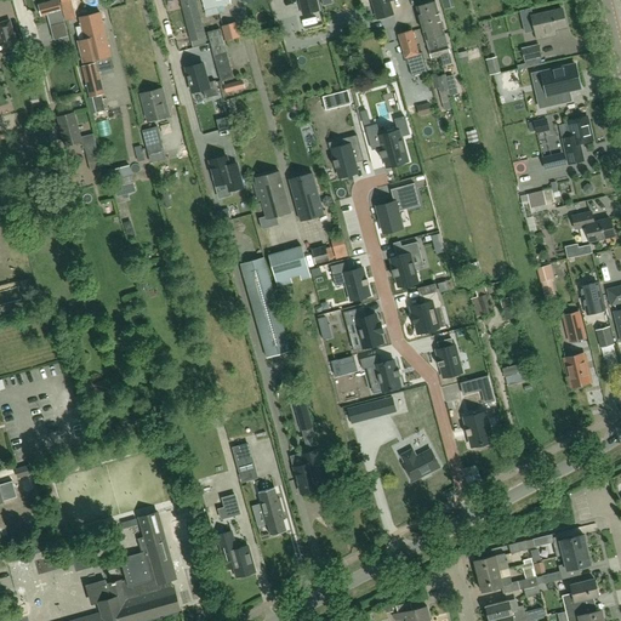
[(72,0),(66,0),(62,1),(67,20),(77,16),(72,0)]
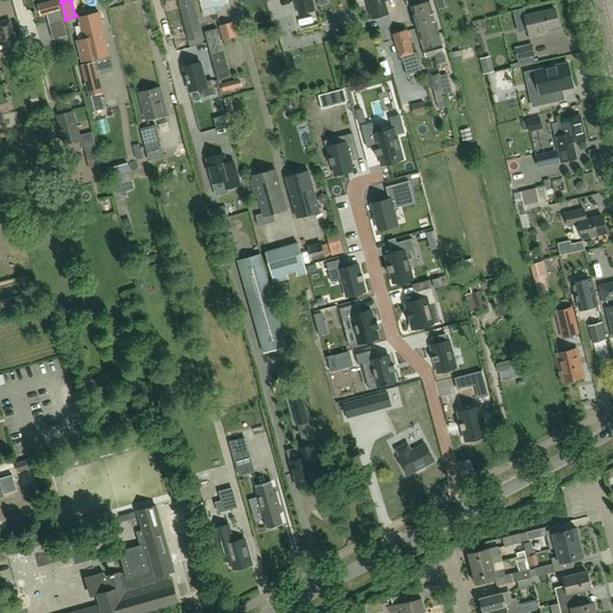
[(178,0),(184,20),(189,40),(190,46),(204,42),(202,37),(204,36),(202,35),(194,0),(178,0)]
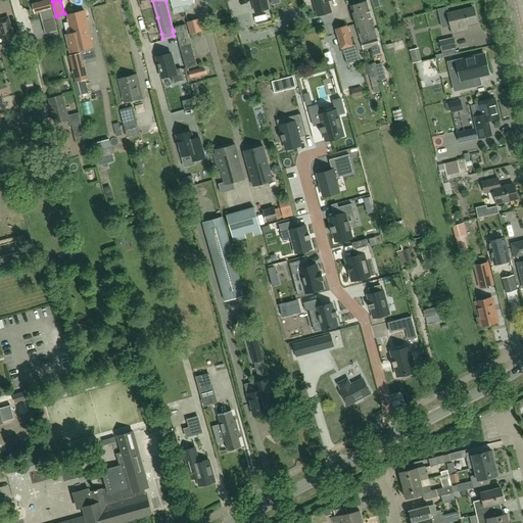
[(170,0),(173,9),(174,8),(175,14),(185,11),(185,9),(184,6),(182,0),(170,0)]
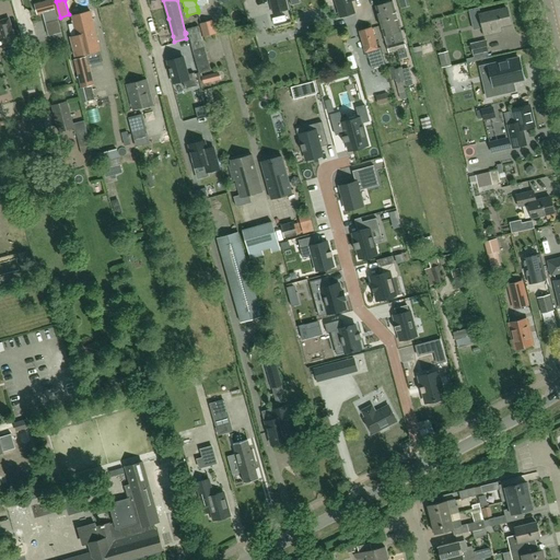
[(269,0),(272,15),(289,11),(286,0),(269,0)]
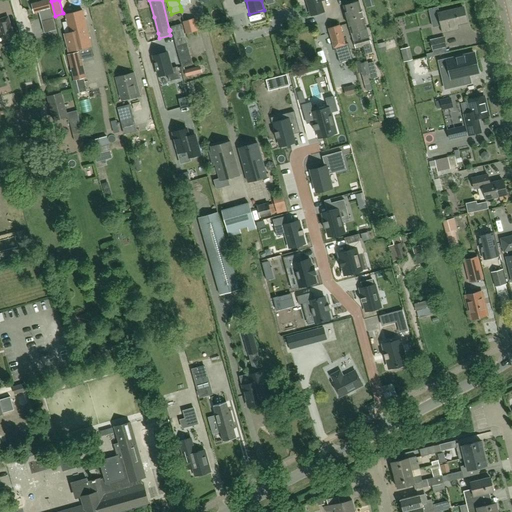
[(307,0),(311,15),(324,11),(320,0),(307,0)]
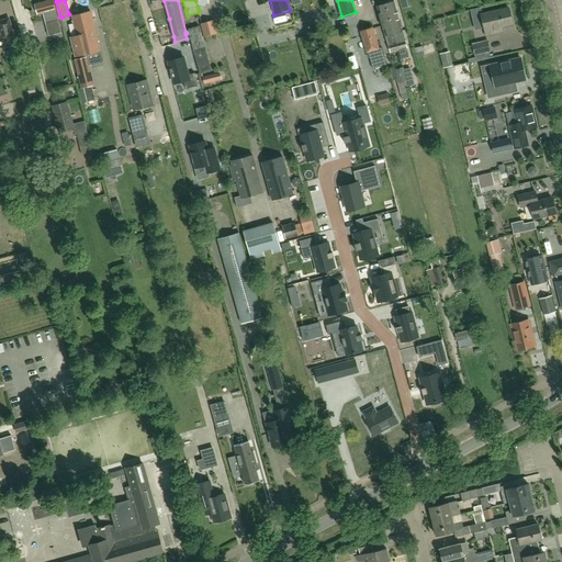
[(402,40),(400,31),(403,31),(394,1),(386,3),(398,49),(407,47),(405,38),(402,40)]
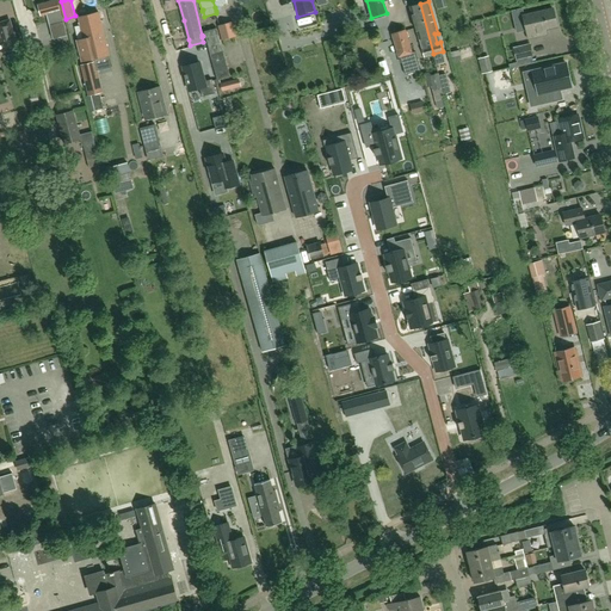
[(433,54),(420,4),(411,6),(419,38),(420,38),(421,43),(421,48),(424,56),(433,54)]
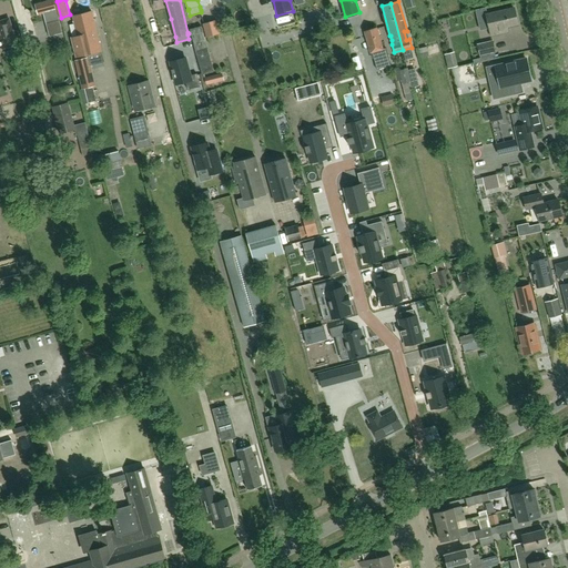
[(515,9),(486,14),(492,36),(508,31),(507,27),(518,24),(515,9)]
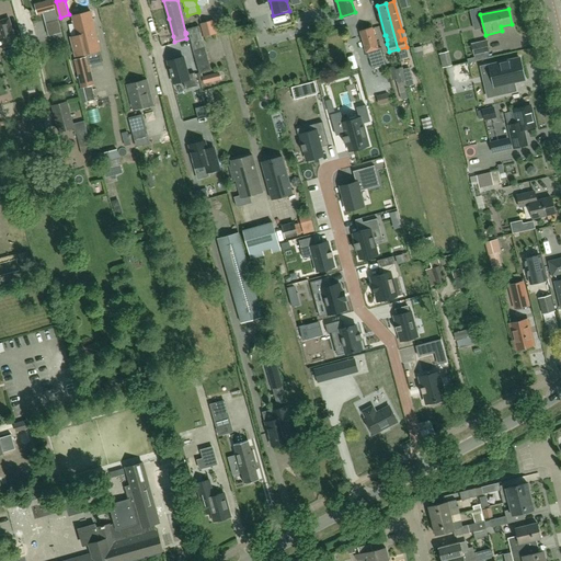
[(56,10),(43,14),(45,23),(58,20),(56,10)]
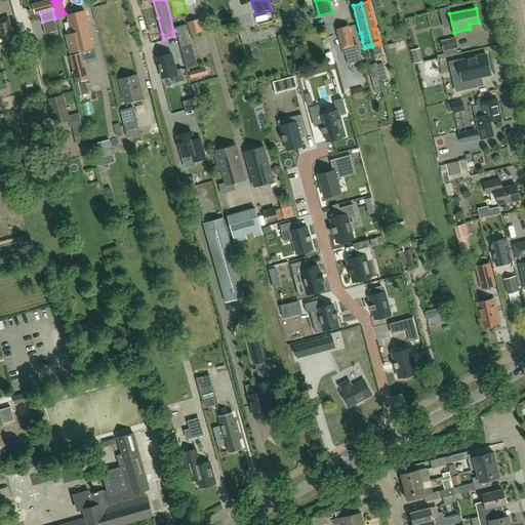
[(70,52),(84,49),(93,47),(85,10),(76,12),(68,14),(72,33),(66,35),(70,52)]
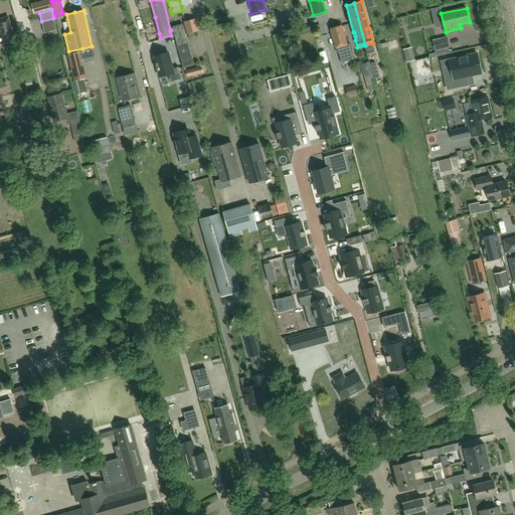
[(15,41),(9,17),(0,19),(0,24),(5,43),(15,41)]
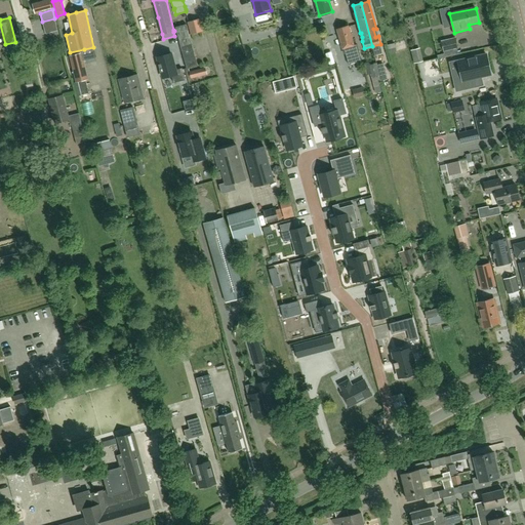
[(200,18),(188,22),(187,22),(191,35),(204,32),(200,18)]
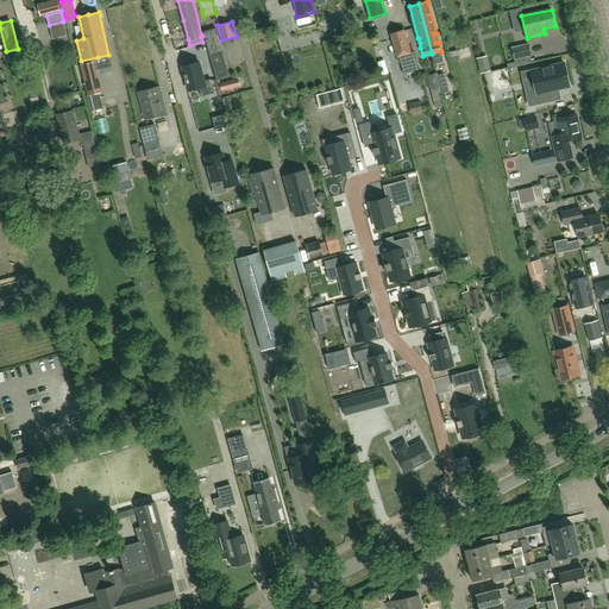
[(203,31),(217,80),(230,76),(215,27),(203,31)]
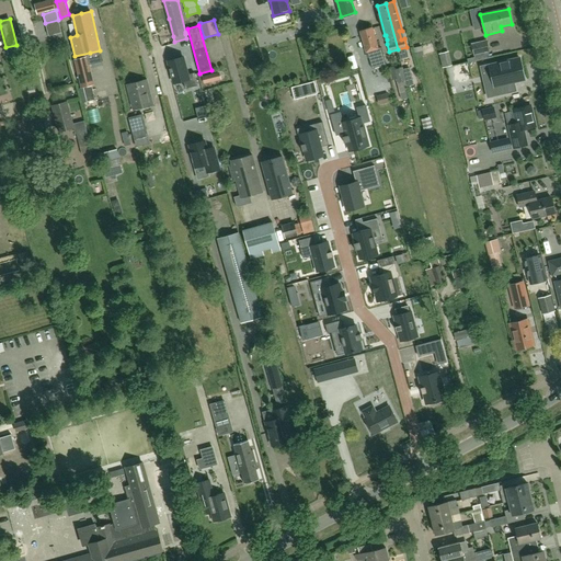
[(373,27),(359,31),(366,52),(367,52),(373,69),(386,65),(380,48),(379,48),(373,27)]
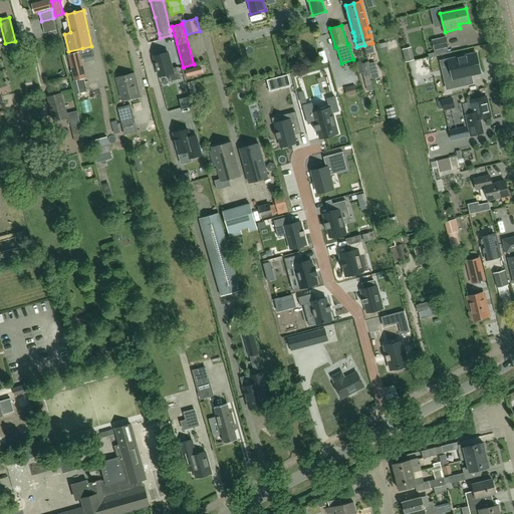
[(449,48),(446,36),(432,40),(435,51),(449,48)]
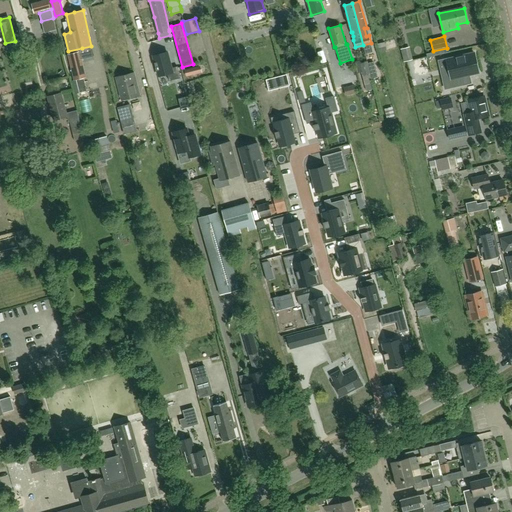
[(387,51),(385,42),(377,44),(376,44),(378,53),(379,53),(387,51)]
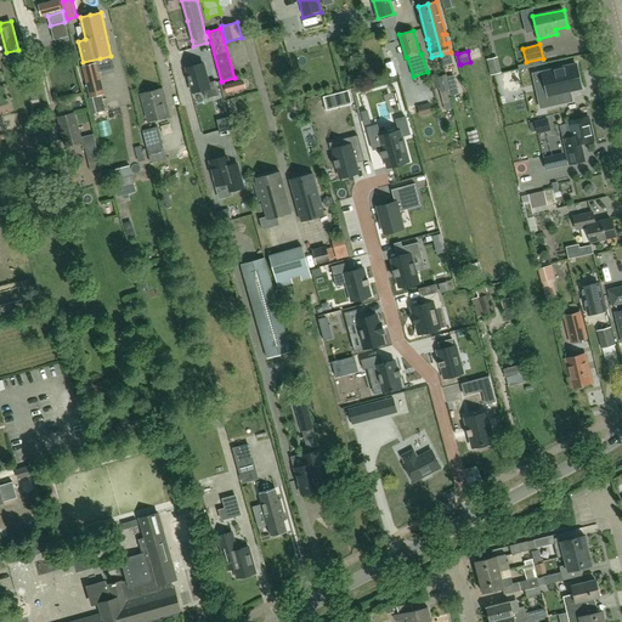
[(105,95),(97,62),(82,66),(90,99),(105,95)]
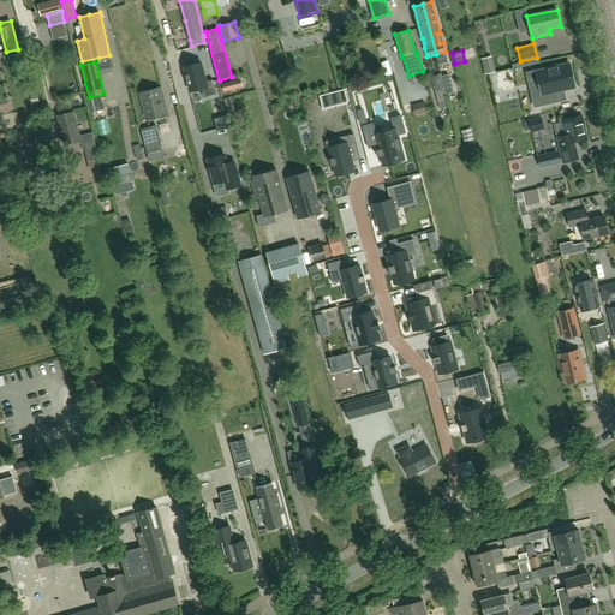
[(201,63),(184,66),(191,91),(201,89),(203,97),(218,94),(214,79),(206,82),(201,63)]
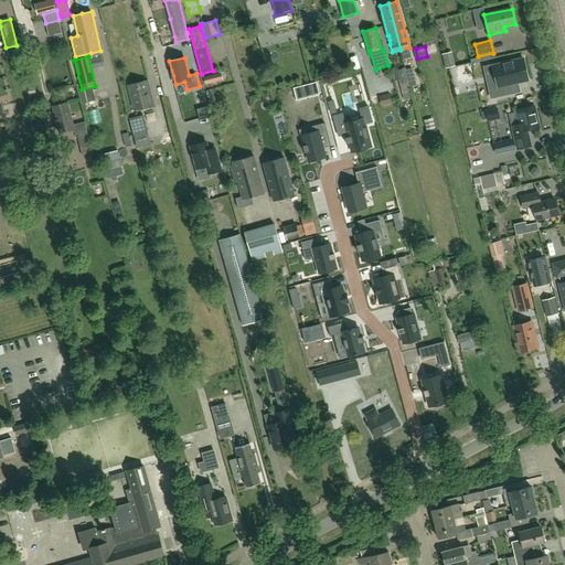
[(493,80),(488,81),(492,98),(514,93),(512,85),(520,83),(531,81),(525,59),(490,66),(493,80)]
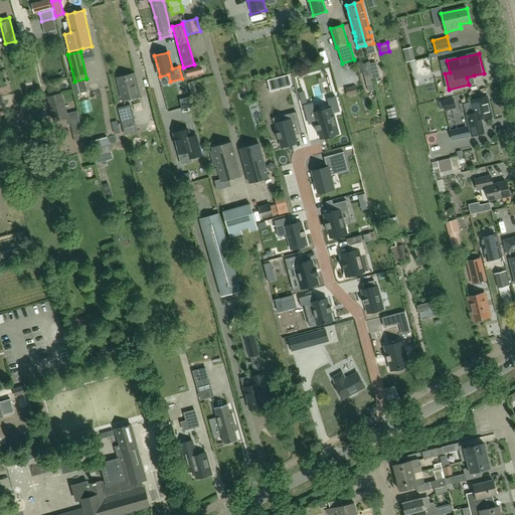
[(361,61),(355,62),(359,74),(363,72),(364,76),(367,86),(375,83),(374,79),(372,74),(373,74),(372,71),(370,64),(369,62),(362,63),(361,61)]
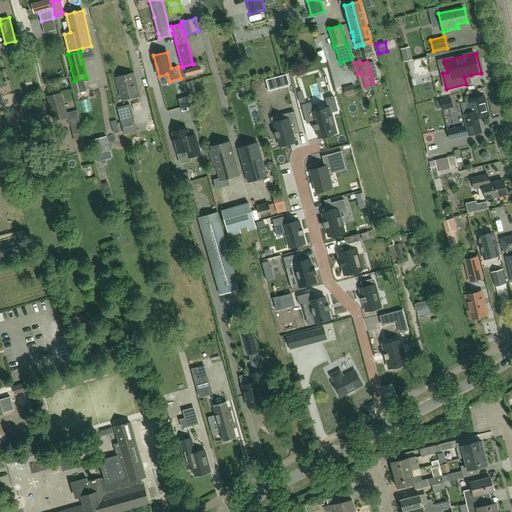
[(186,76),(191,75),(198,73),(202,72),(200,66),(185,70),(186,76)]
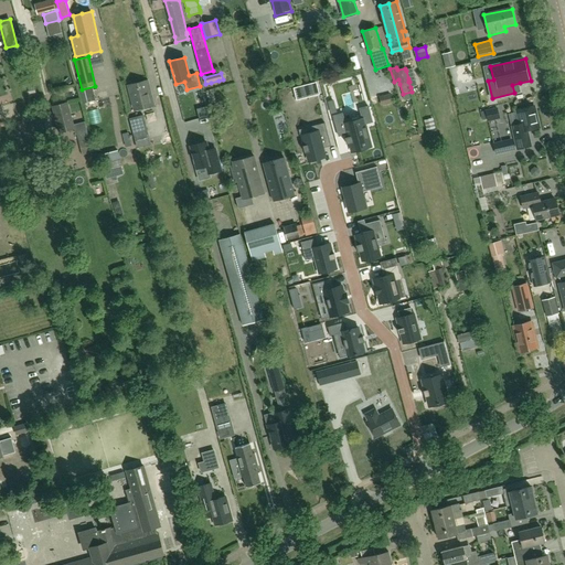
[(155,105),(148,80),(127,85),(135,110),(155,105)]
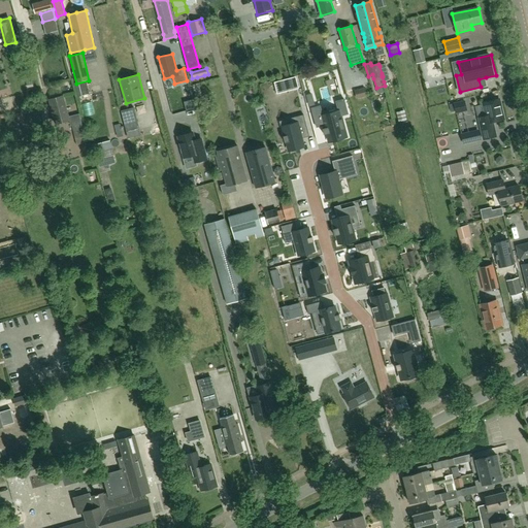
[(294,88),(291,77),(276,81),(278,92),(294,88)]
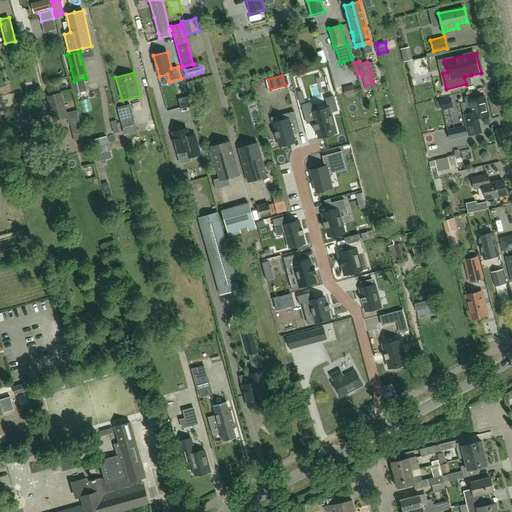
[(193,81),(188,82),(187,82),(190,95),(196,93),(193,81)]
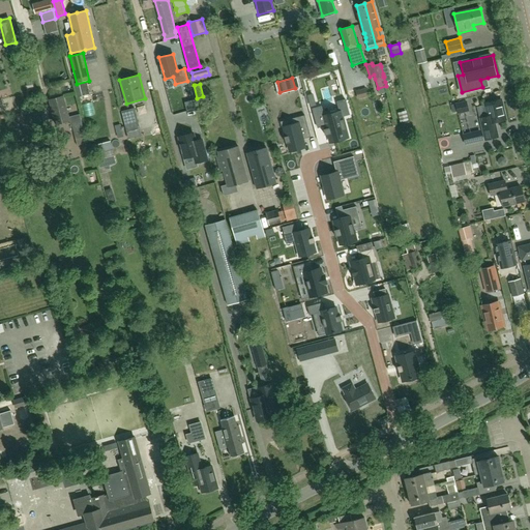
[(369,96),(366,88),(356,91),(358,99),(369,96)]
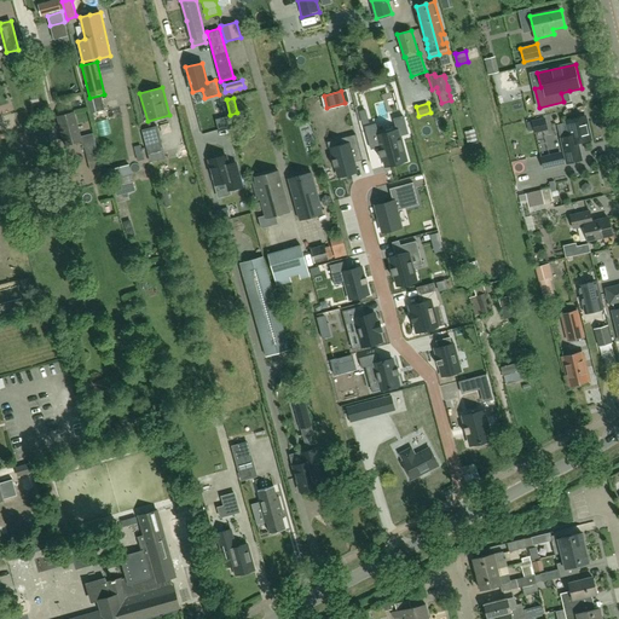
[(81,140),(74,113),(58,116),(65,144),(81,140)]
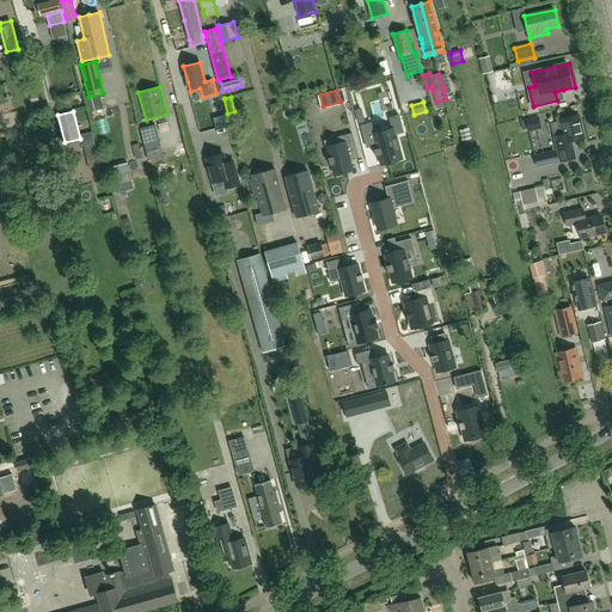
[(372,122),(361,126),(366,145),(372,142),(373,146),(377,145),(378,148),(373,150),(375,155),(379,154),(381,164),(401,158),(395,134),(403,132),(399,115),(390,117),(392,129),(374,134),(372,122)]
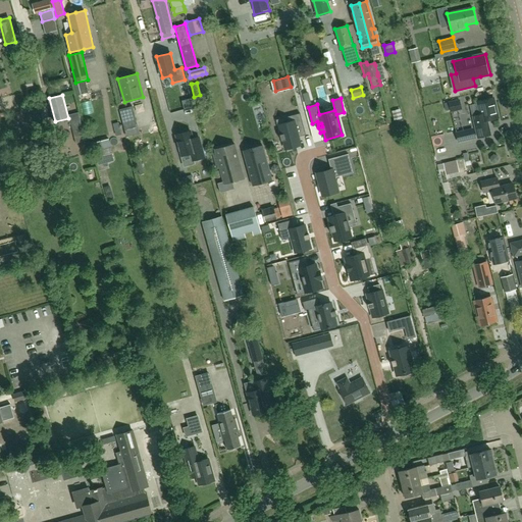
[(493,98),(491,99),(489,98),(486,98),(485,100),(477,102),(480,115),(473,116),(478,138),(490,135),(487,120),(499,118),(493,98)]
